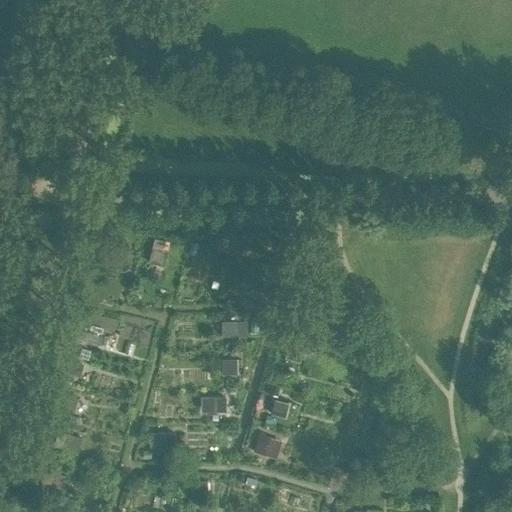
[(149,262),(159,265),(162,266),(168,242),(155,239),(149,262)]
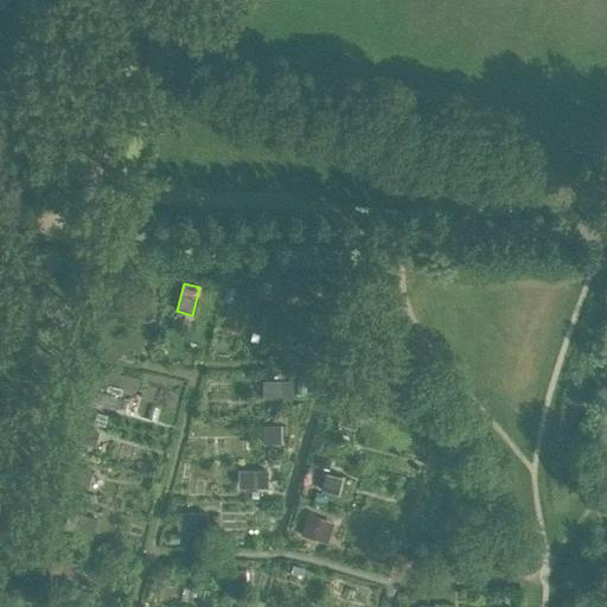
[(263,382),(263,398),(292,398),(291,382),(263,382)]
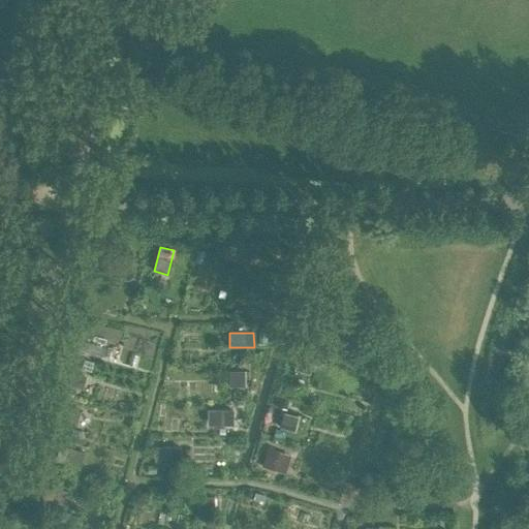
[(79,341),(75,350),(83,352),(86,343),(79,341)]
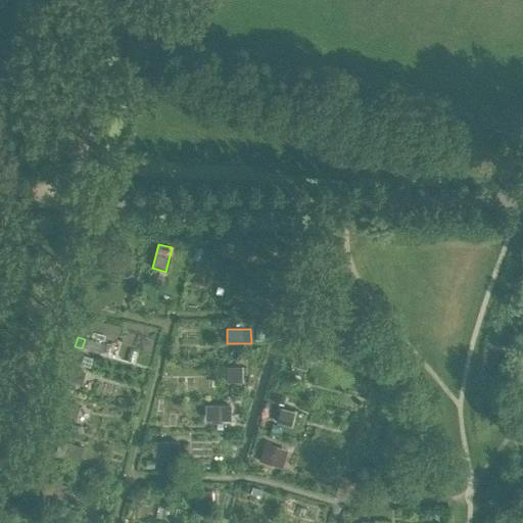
[(292,365),(305,369),(310,357),(295,352),(292,365)]
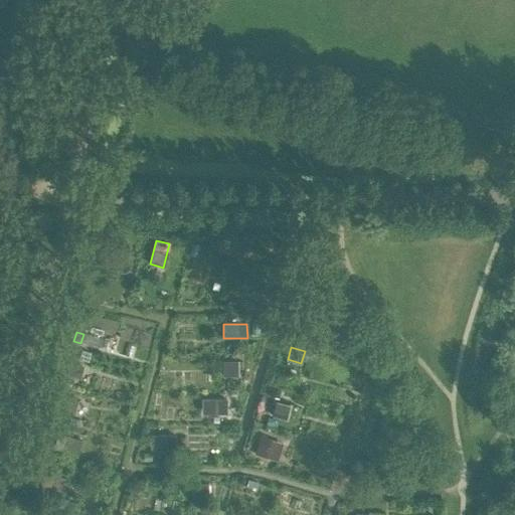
[(224,362),(224,376),(238,376),(238,362),(224,362)]
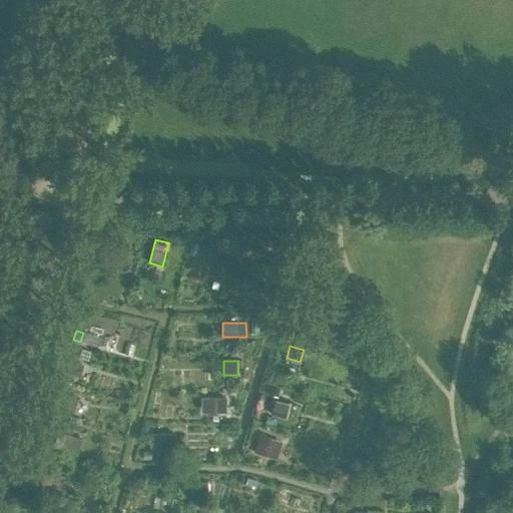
[(68,373),(77,376),(80,365),(71,362),(68,373)]
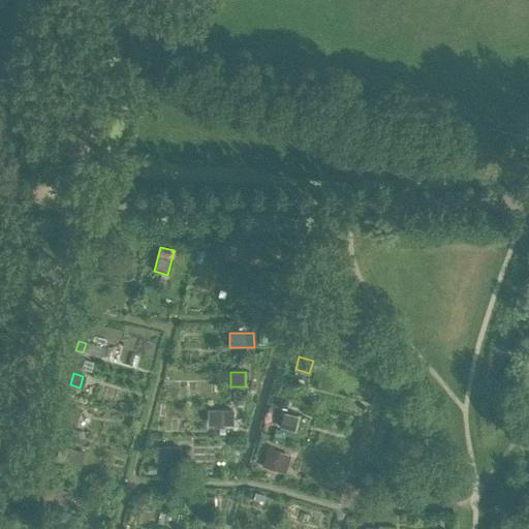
[(280,400),(279,407),(286,409),(287,402),(280,400)]
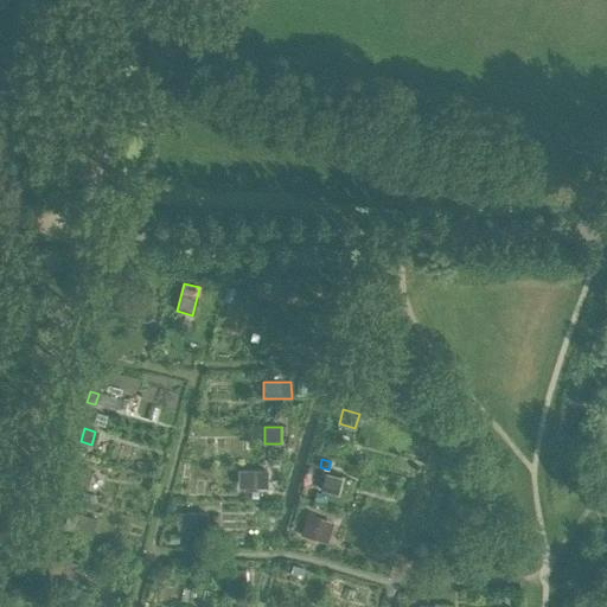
[(72,484),(88,489),(93,473),(76,468),(72,484)]
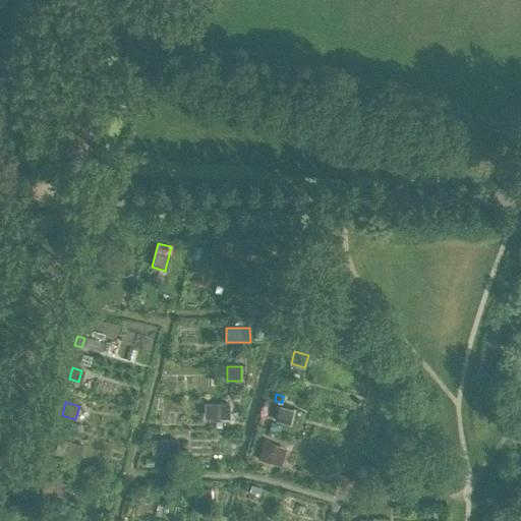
[(205,405),(206,419),(229,418),(229,405),(205,405)]
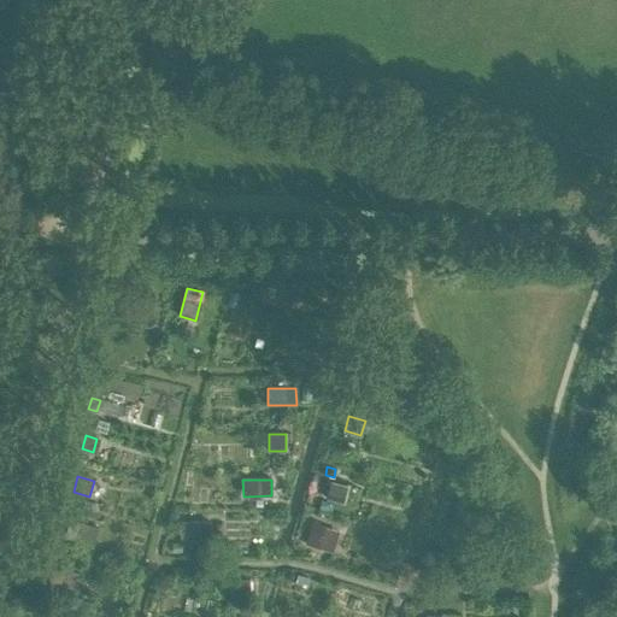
[(327,499),(344,503),(347,487),(331,483),(327,499)]
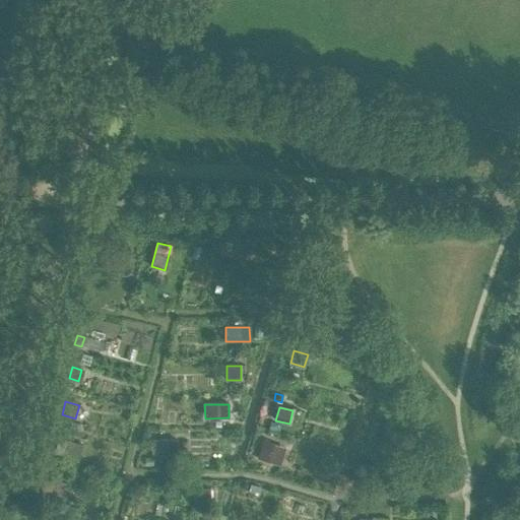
[(55,453),(78,458),(82,445),(59,439),(55,453)]
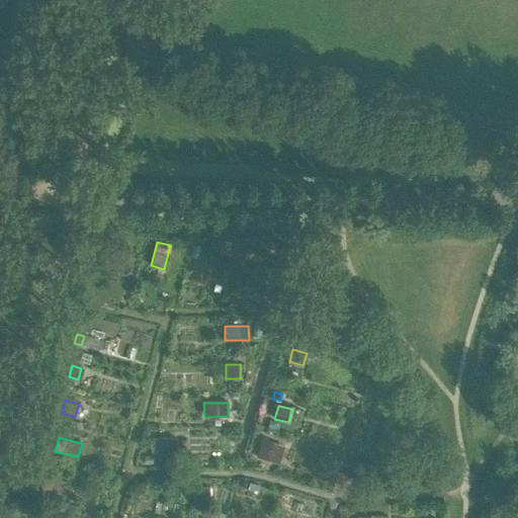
[(176,438),(161,438),(152,438),(153,452),(176,452),(176,438)]
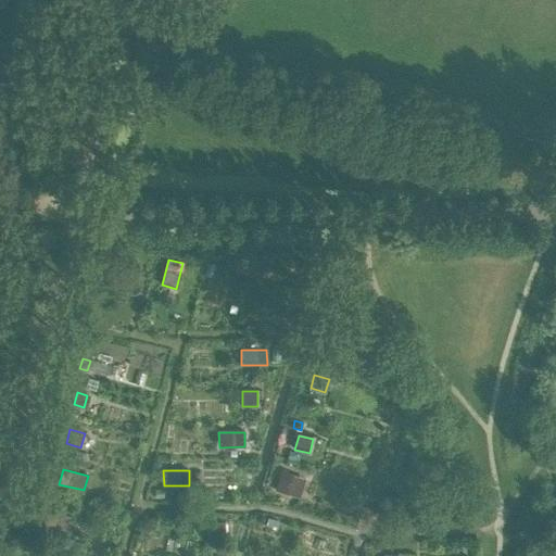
[(276,491),(291,495),(298,477),(282,471),(276,491)]
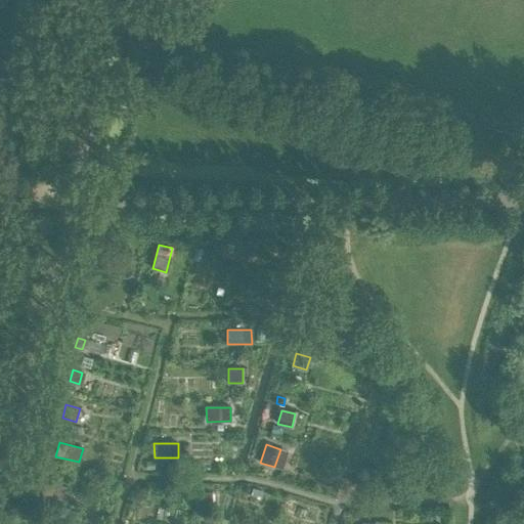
[(198,506),(214,506),(214,495),(198,495),(198,506)]
